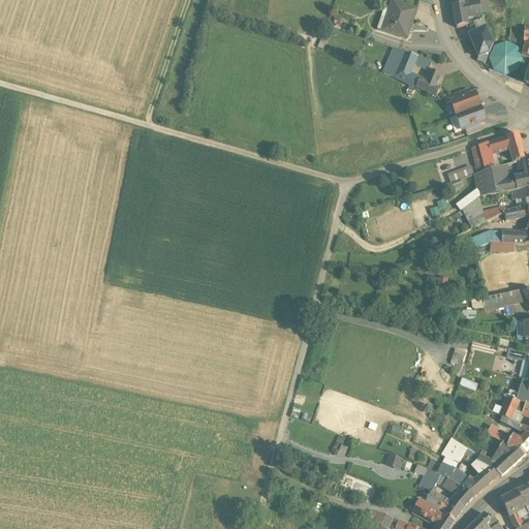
[(478,0),(452,5),(456,27),(467,25),(468,29),(471,31),(477,30),(477,31),(486,28),(480,16),(478,0)]
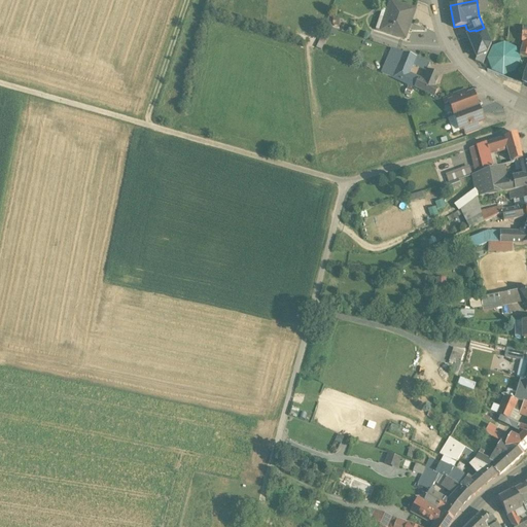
[(414,10),(389,2),(385,11),(389,12),(382,33),(403,40),(414,10)]
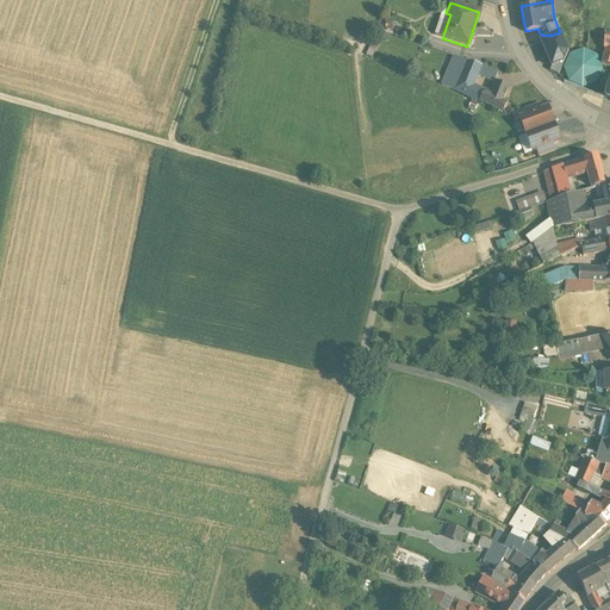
[(551,36),(541,41),(552,66),(551,70),(558,73),(568,51),(560,32),(551,36)]
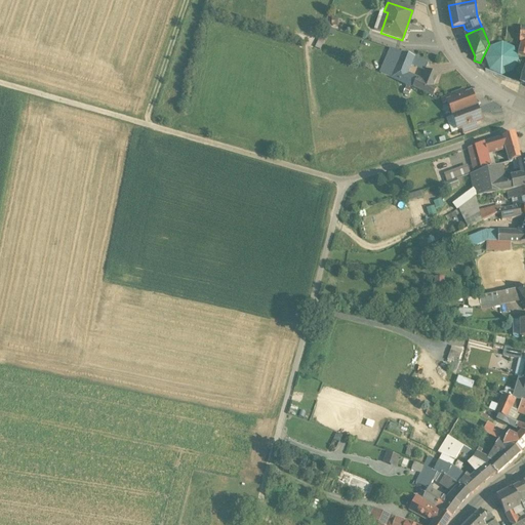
[(490,46),(485,57),(489,69),(500,75),(513,70),(518,58),(514,47),(502,42),(490,46)]
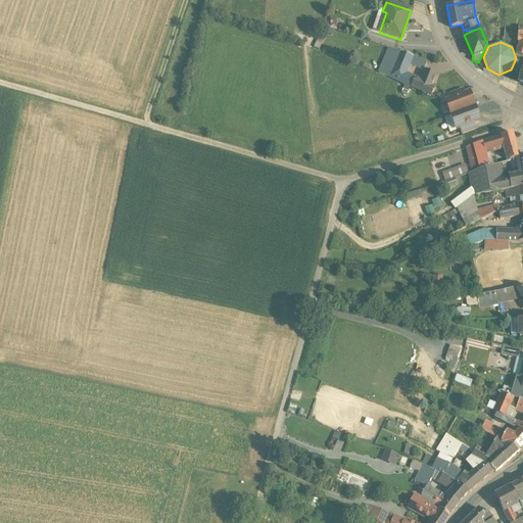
[(390,78),(401,53),(389,48),(379,73),(390,78)]
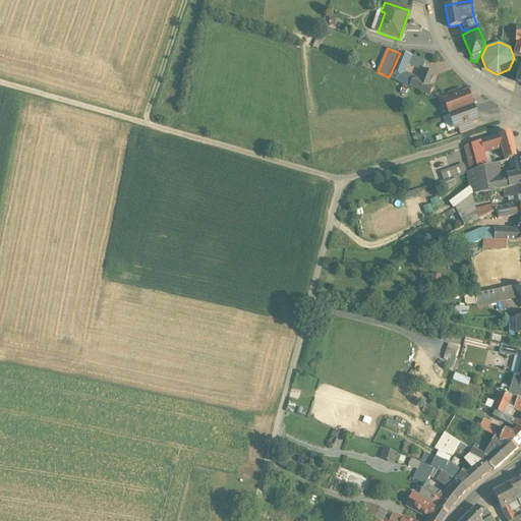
[(400,53),(389,77),(395,80),(399,72),(403,74),(407,64),(410,56),(400,53)]
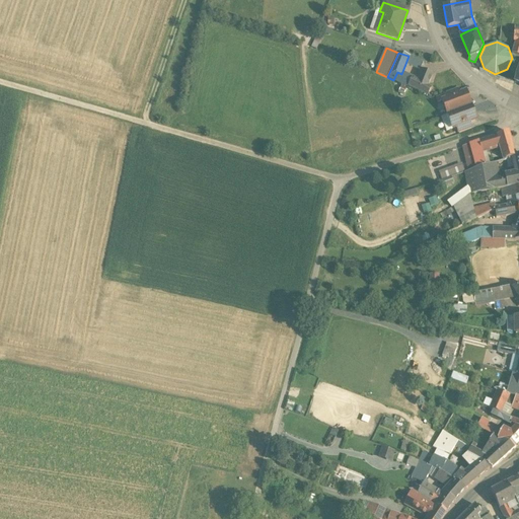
[(423,61),(409,56),(405,64),(420,69),(423,61)]
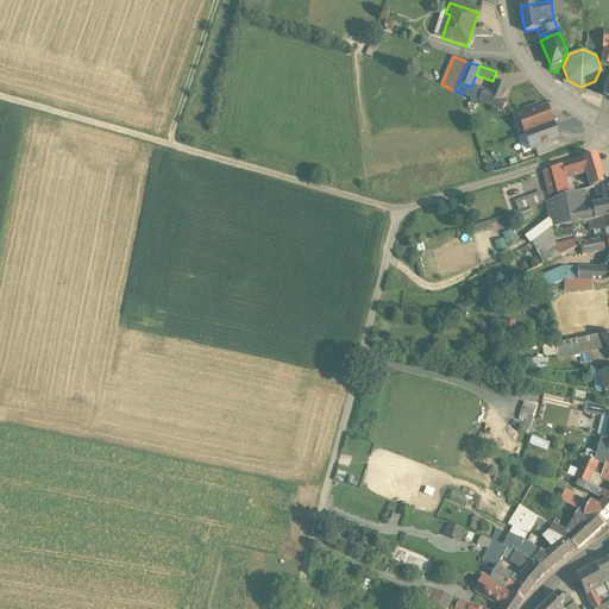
[(471,87),(466,85),(462,94),(501,112),(504,101),(502,100),(507,86),(496,81),(490,95),(471,87)]
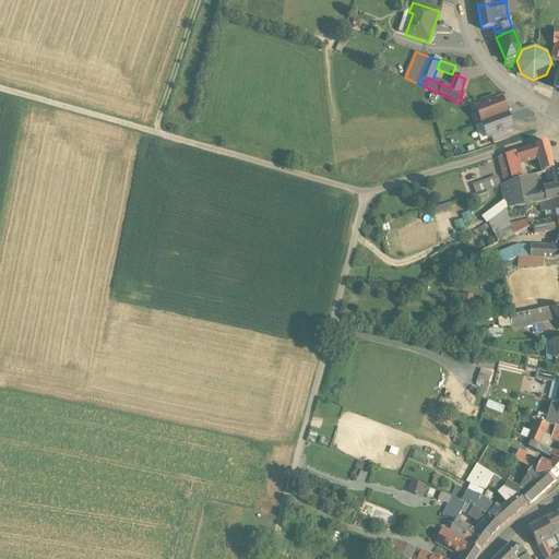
[(491,94),(478,99),(480,106),(495,100),(491,94)]
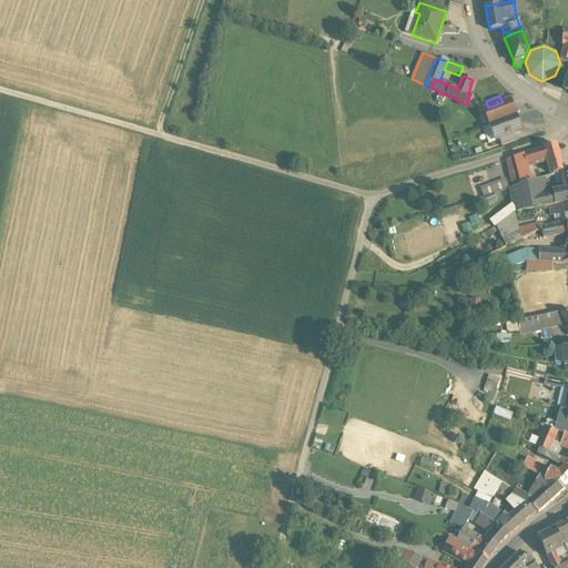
[(503,102),(488,108),(484,109),(490,124),(515,114),(509,99),(503,102)]
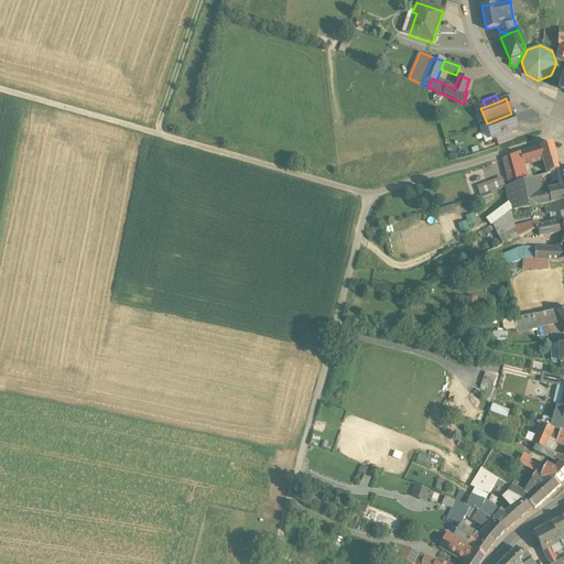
[(511,114),(487,123),(492,139),(496,137),(510,132),(517,129),(511,114)]
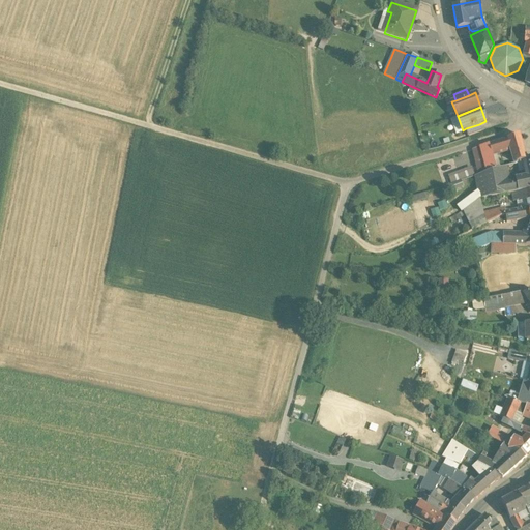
[(479,124),(466,128),(468,135),(481,129),(479,124)]
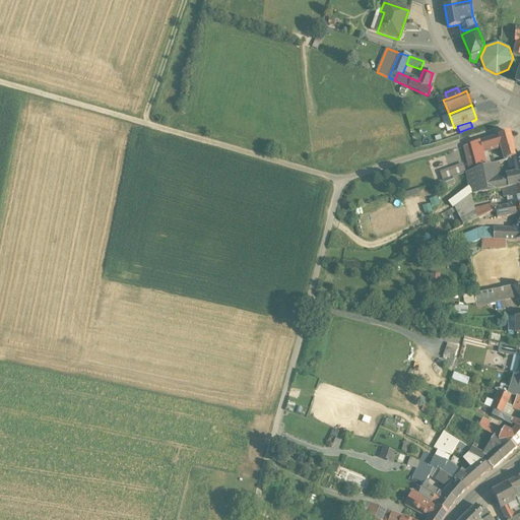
[(514,148),(510,131),(498,135),(497,135),(484,139),(480,140),(482,150),(503,144),(505,151),(507,158),(516,155),(514,148)]
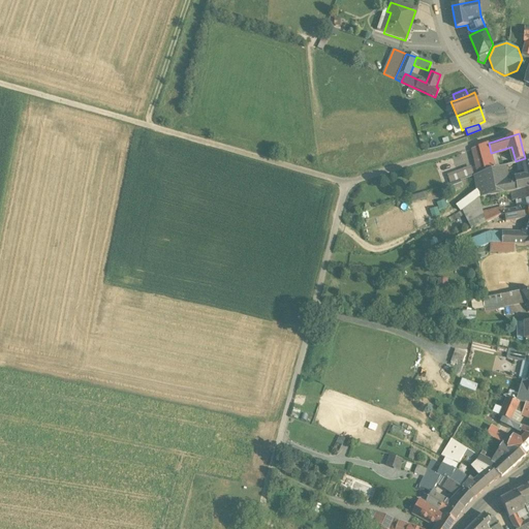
[(489,143),(478,146),(486,170),(495,167),(491,153),(489,143)]
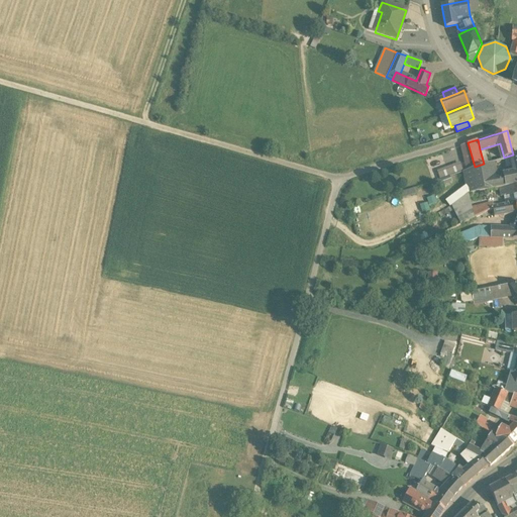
[(475,167),(468,142),(460,144),(467,169),(474,168),(475,167)]
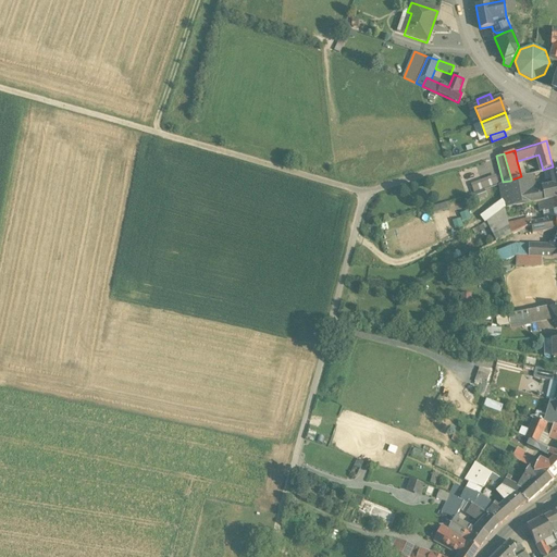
[(532,173),(521,176),(511,180),(510,181),(515,206),(521,203),(528,202),(525,192),(535,189),(532,173)]
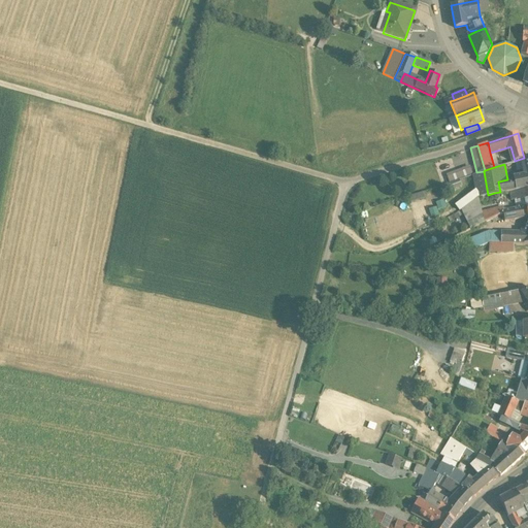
[(527,166),(526,167),(527,175),(514,177),(514,178),(516,189),(523,188),(527,186),(527,166)]
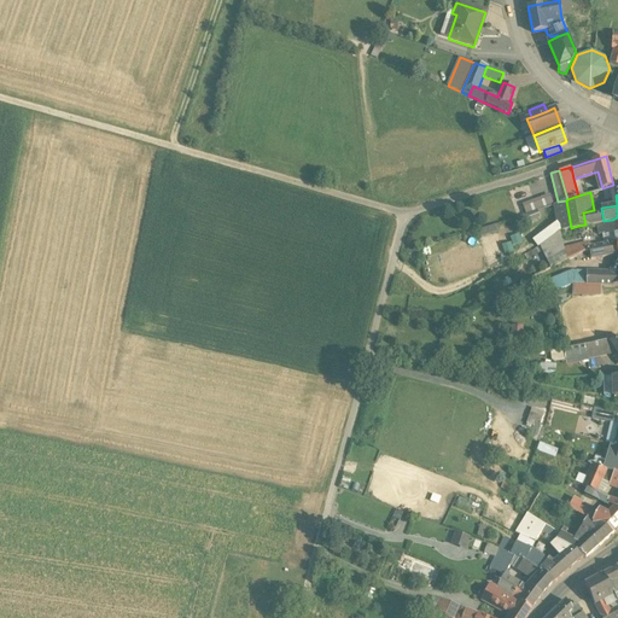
[(551,196),(523,205),(525,213),(553,202),(551,196)]
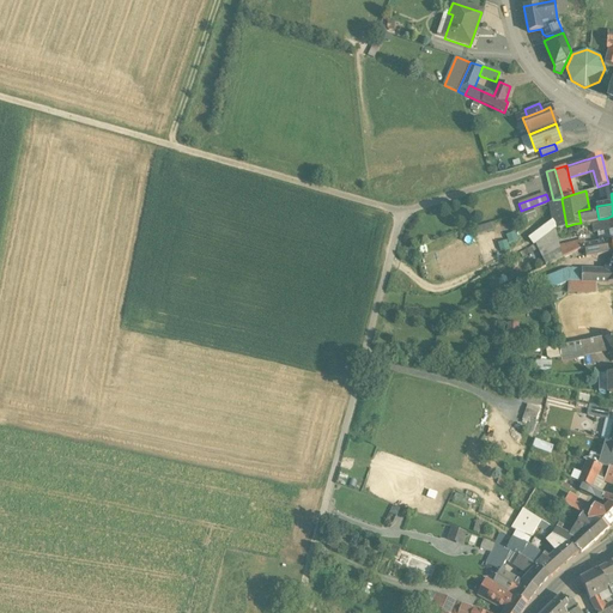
[(553,200),(550,201),(554,229),(566,226),(562,199),(553,200)]
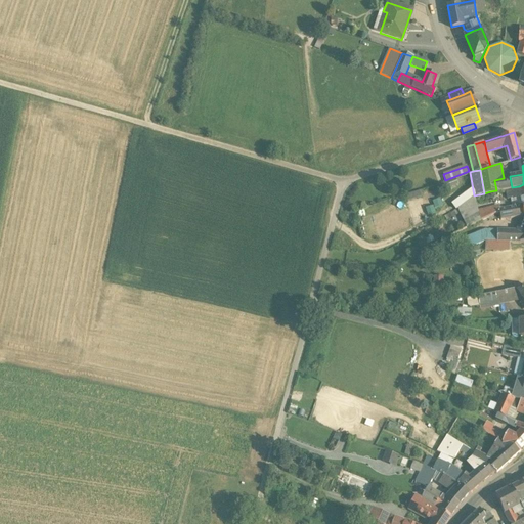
[(504,178),(494,180),(496,190),(512,187),(510,177),(504,178)]
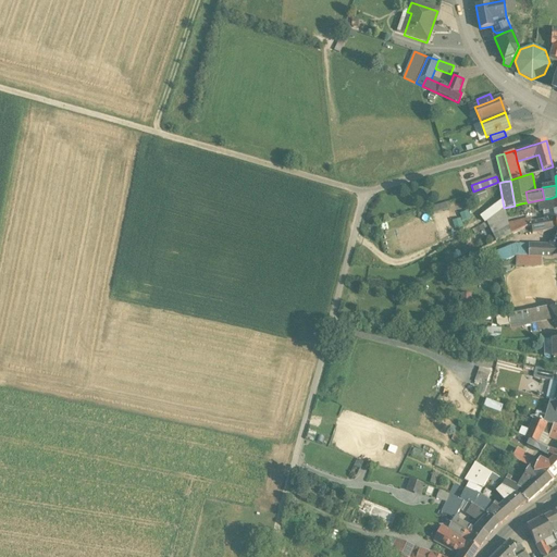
[(556,196),(552,198),(554,208),(554,209),(556,208),(556,217),(530,221),(531,224),(532,230),(532,232),(535,231),(556,226),(556,196)]
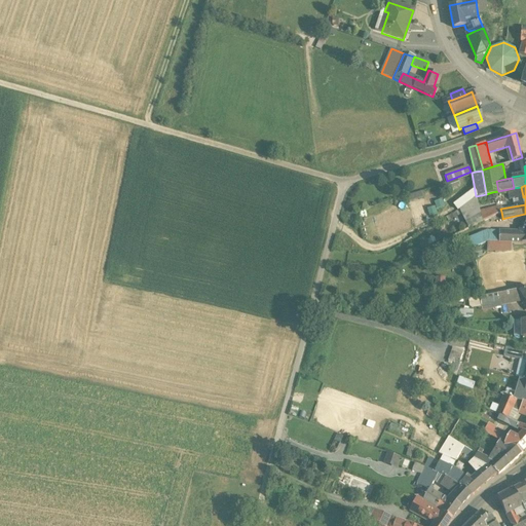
[(521,187),(514,188),(515,197),(523,196),(521,187)]
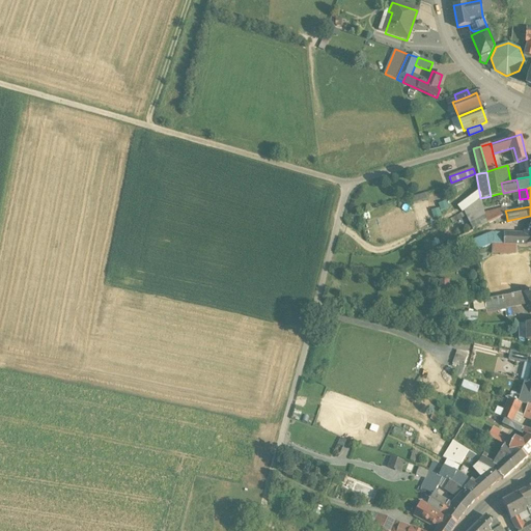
[(412,197),(414,202),(427,197),(425,192),(412,197)]
